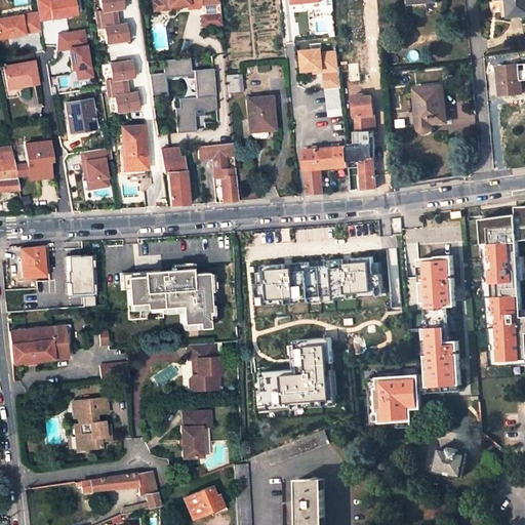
[(124,0),(102,0),(104,9),(97,11),(101,31),(106,30),(110,44),(130,42),(128,23),(118,23),(116,10),(126,10),(124,0)]
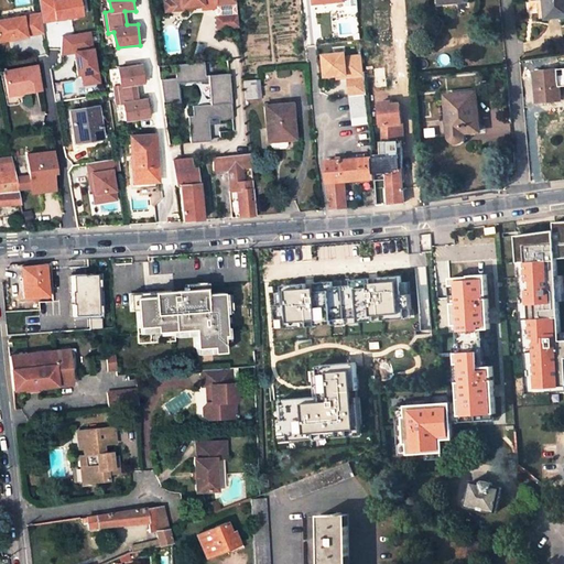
[(171,0),(172,2),(182,1),(183,7),(194,6),(197,6),(203,4),(203,9),(216,8),(216,6),(236,3),(236,0),(171,0)]
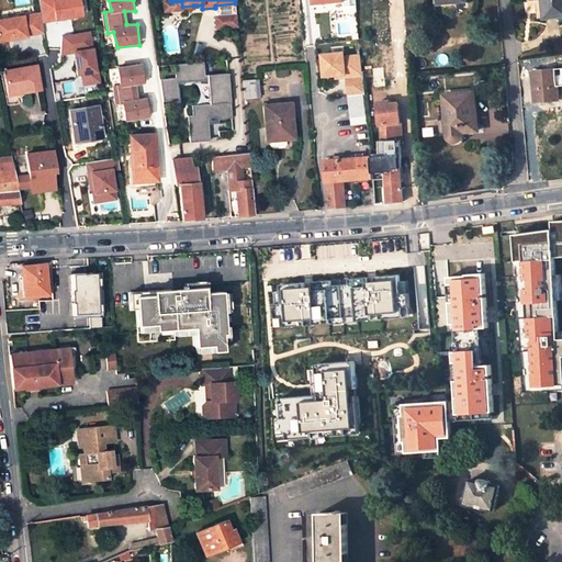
[(561,0),(542,0),(544,18),(561,15),(561,0)]
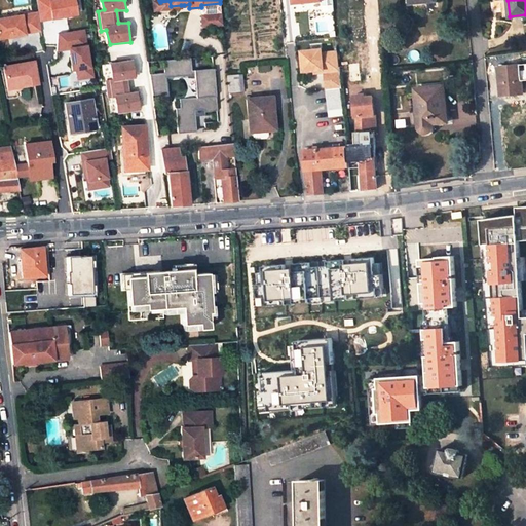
[(170,1),(160,2),(154,2),(155,11),(181,8),(181,5),(171,6),(170,1)]
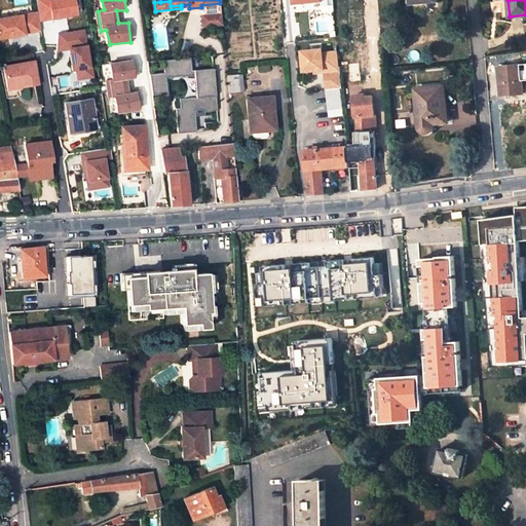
[(0,21),(0,40),(25,36),(25,35),(41,32),(37,14),(0,21)]
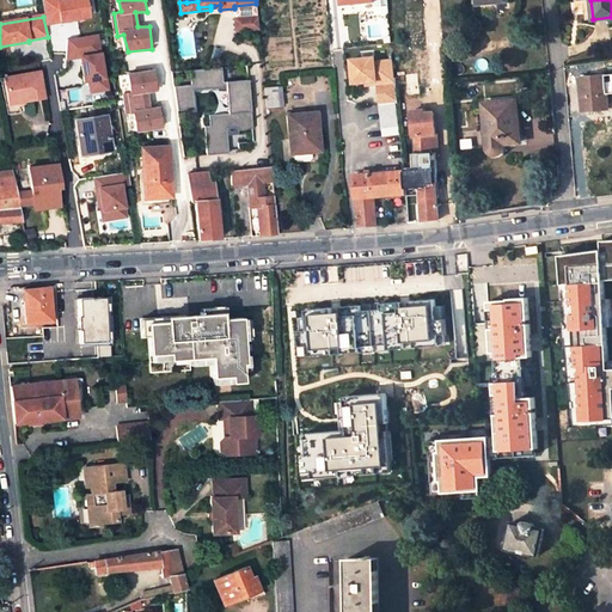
[(250,18),(234,19),(236,31),(251,30),(250,18)]
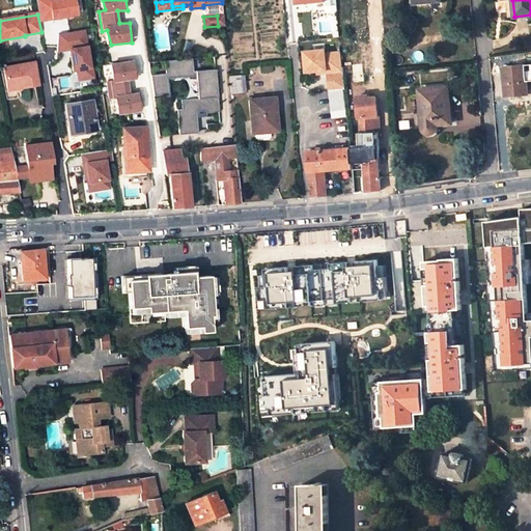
[(54,34),(57,52),(64,50),(68,73),(74,72),(76,81),(92,78),(82,28),(54,34)]
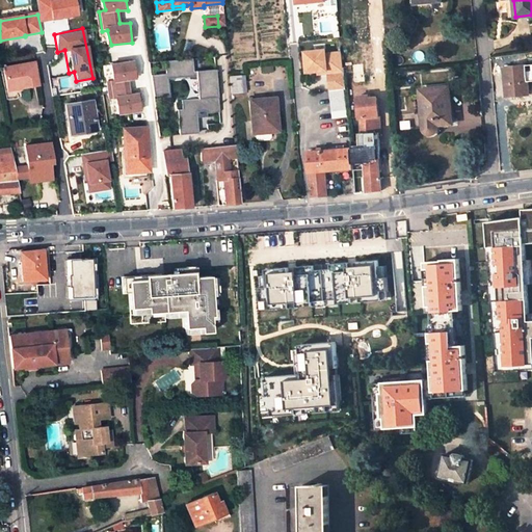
[(387,48),(375,49),(376,65),(389,64),(387,48)]
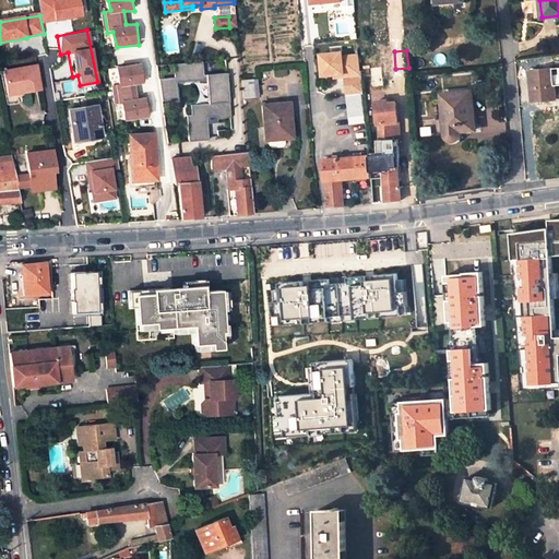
[(321,55),(323,75),(335,74),(344,74),(344,76),(361,75),(361,71),(359,55),(343,56),(343,52),(321,55)]
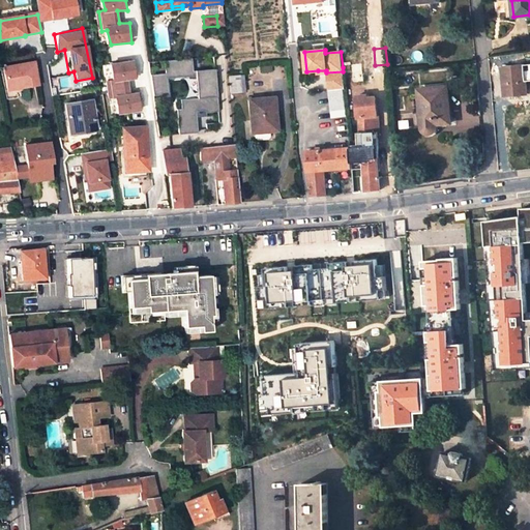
[(216,114),(214,68),(190,69),(190,58),(163,60),(164,72),(149,74),(151,95),(165,94),(165,79),(194,77),(195,96),(179,97),(180,109),(176,109),(177,133),(196,131),(195,115),(216,114)]
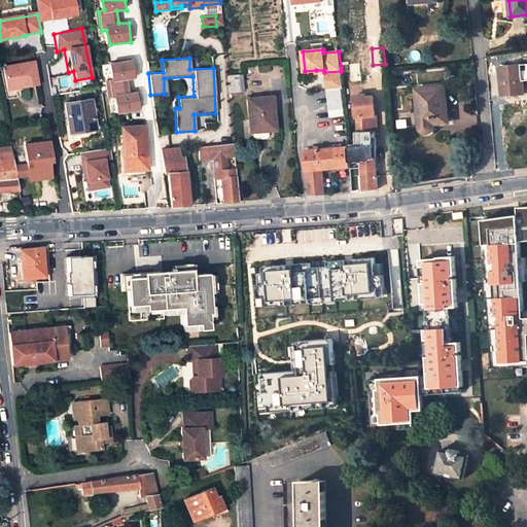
[(3,65),(7,84),(23,81),(23,84),(39,81),(35,59),(3,65)]
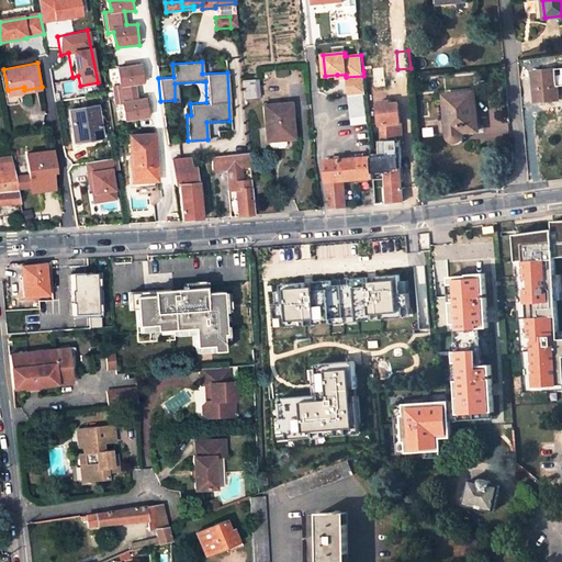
[(143,64),(119,66),(122,85),(112,85),(115,105),(122,104),(125,107),(126,122),(153,119),(148,97),(137,99),(135,85),(146,83),(143,64)]
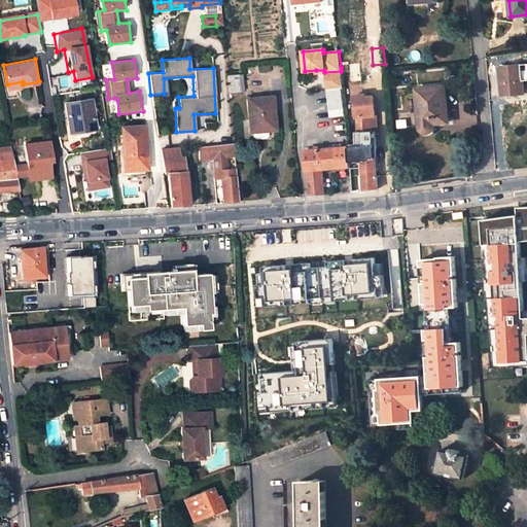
[(522,65),(500,67),(502,96),(525,94),(522,65)]
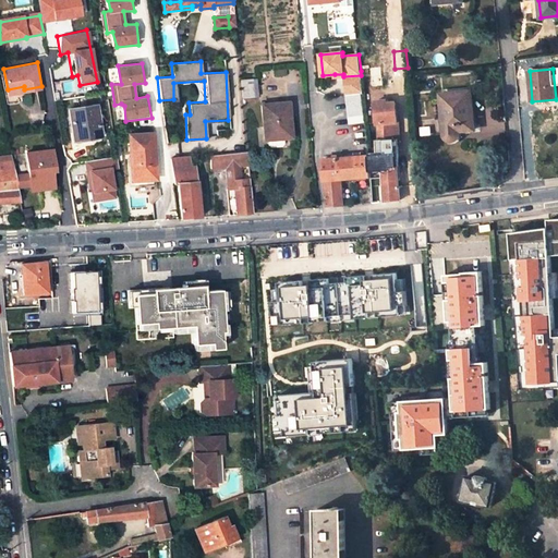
[(257,97),(256,80),(242,81),(243,98),(257,97)]
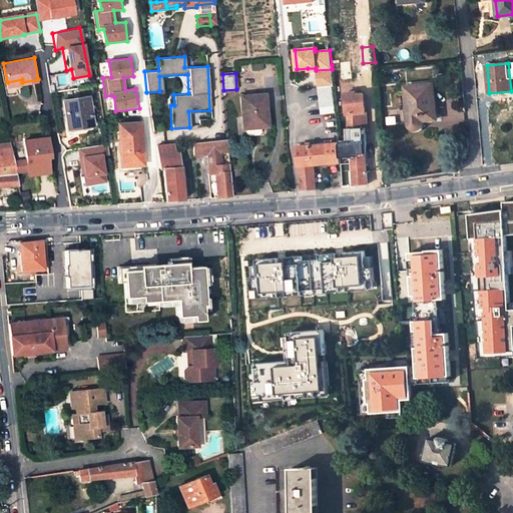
[(434,84),(408,87),(409,99),(407,99),(409,125),(410,127),(412,128),(414,129),(416,129),(418,129),(420,128),(421,127),(422,125),(423,123),(423,121),(437,119),(434,84)]
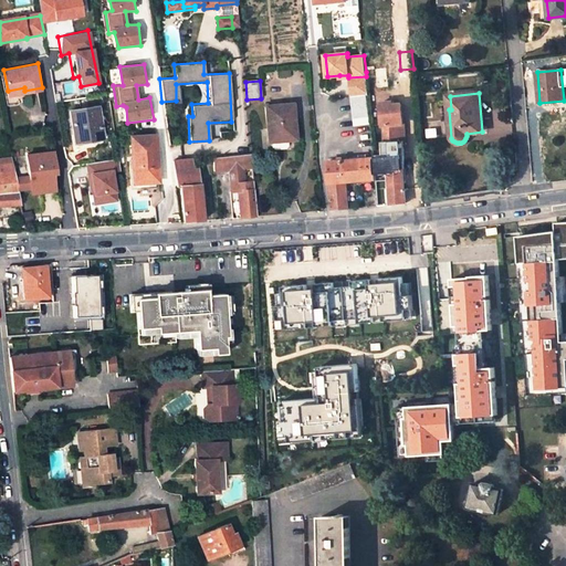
[(354,96),(357,125),(370,124),(368,95),(354,96)]
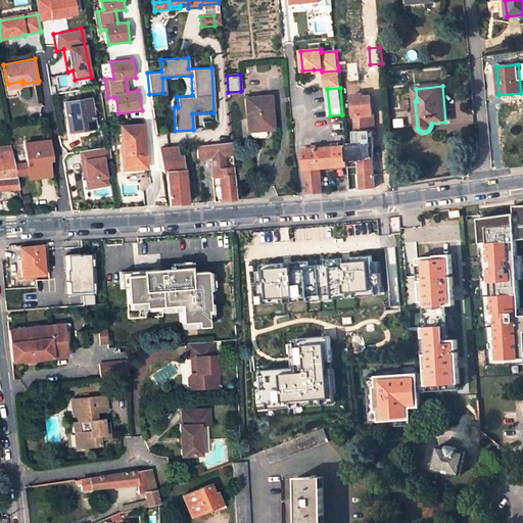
[(364,94),(352,94),(353,117),(355,117),(357,145),(345,146),(347,162),(359,161),(361,189),(375,187),(373,156),(367,157),(367,151),(367,145),(372,144),(371,131),(375,130),(375,115),(374,115),(372,96),(364,97),(364,94)]
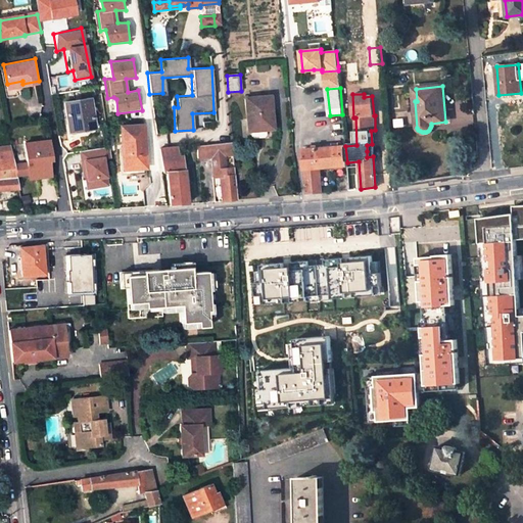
[(245,99),(247,132),(249,132),(250,135),(253,139),(263,138),(266,135),(265,131),(273,130),(271,96),(245,99)]
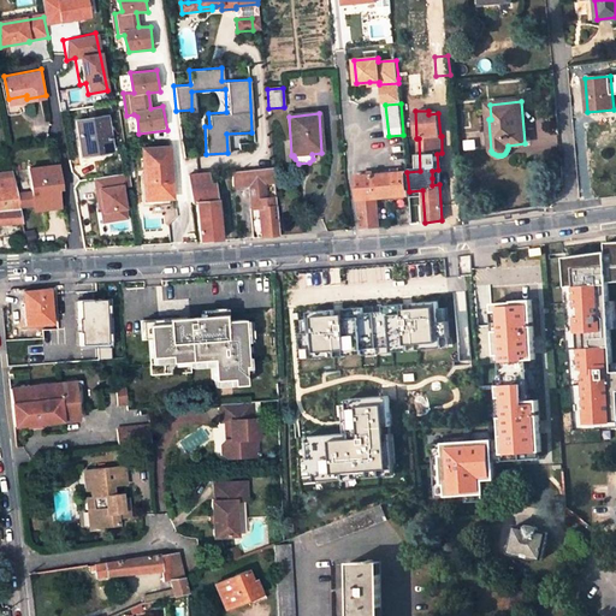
[(106,117),(76,122),(82,157),(112,152),(106,117)]
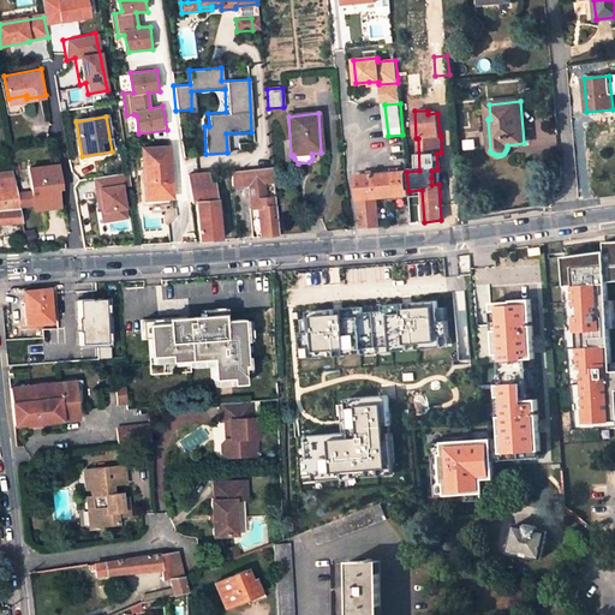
[(168,148),(142,149),(145,199),(171,198),(168,148)]
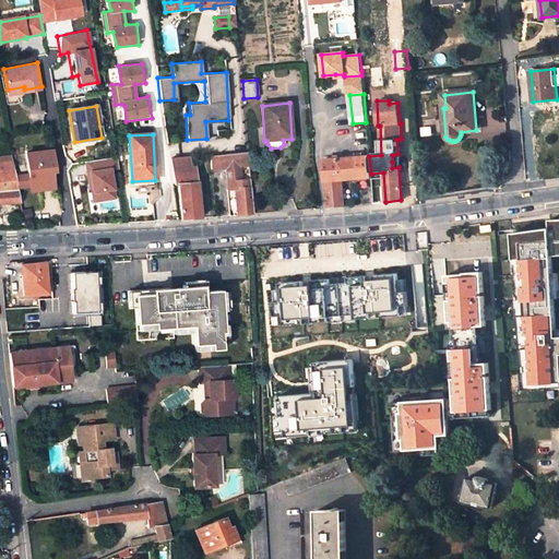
[(52,150),(26,153),(30,182),(52,180),(51,167),(55,167),(52,150)]
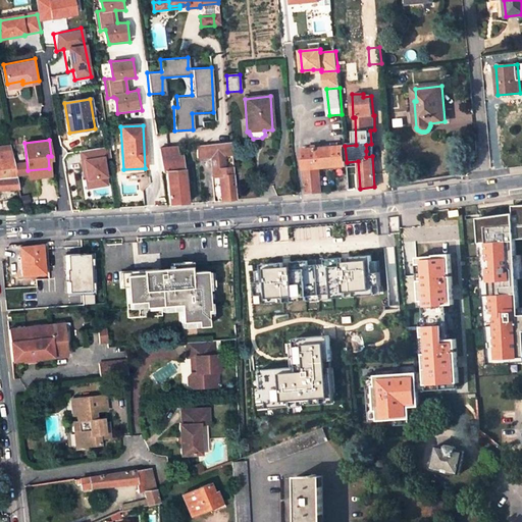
[(231,142),(197,147),(198,158),(212,156),(212,158),(217,161),(218,166),(213,167),(214,176),(220,176),(222,201),(238,199),(235,168),(228,169),(224,169),(222,155),(233,154),(231,142)]
